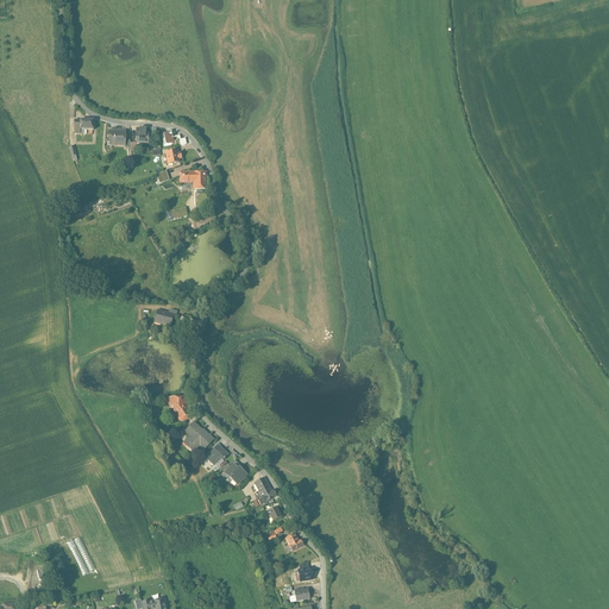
[(94,121),(74,120),(74,135),(80,135),(80,131),(93,131),(94,121)]
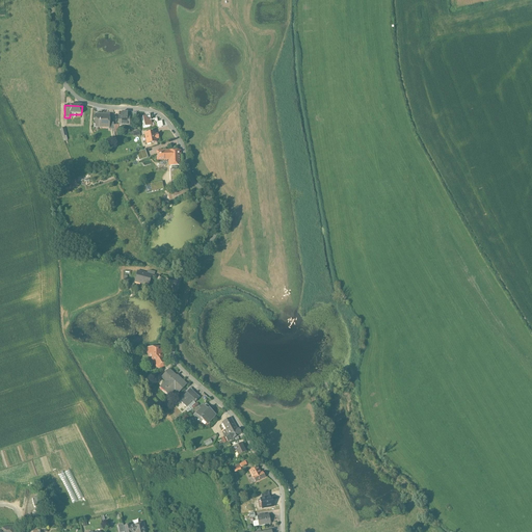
[(109,115),(103,115),(96,114),(96,122),(98,122),(98,127),(109,128),(109,123),(109,115)]
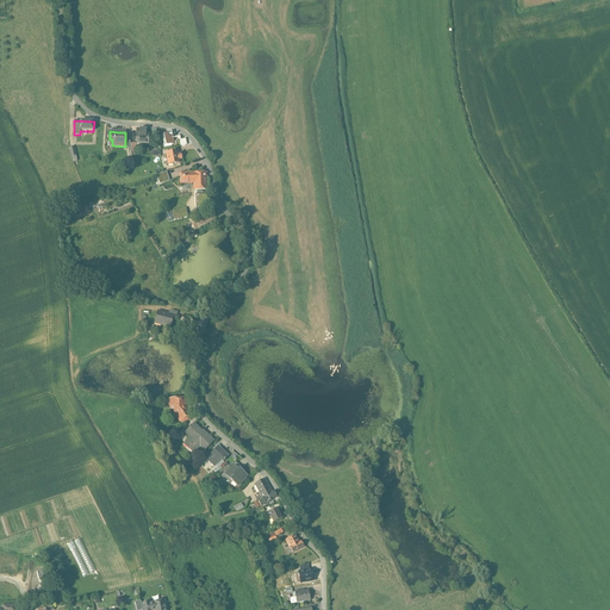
[(173,137),(172,138),(170,134),(165,135),(162,136),(165,147),(166,147),(172,145),(173,145),(172,143),(173,143),(172,142),(174,142),(173,139),(173,137)]
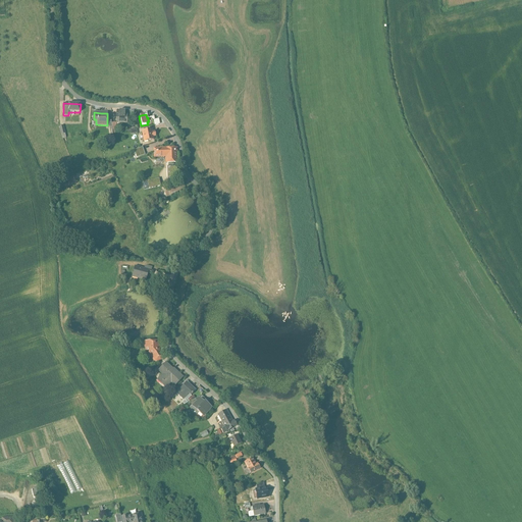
[(127,115),(116,115),(116,123),(127,123),(127,115)]
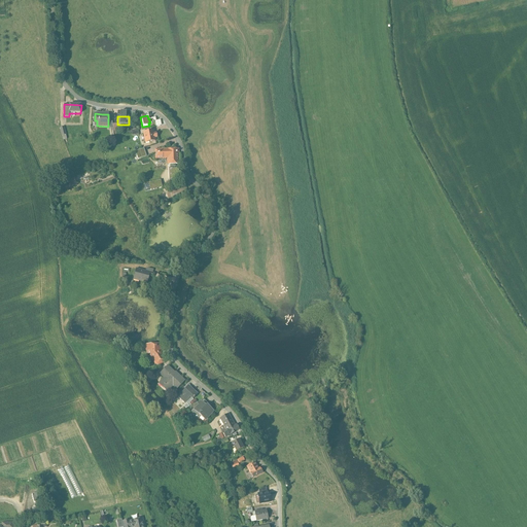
[(155,127),(162,126),(161,119),(156,120),(155,117),(149,118),(150,121),(154,120),(155,127)]
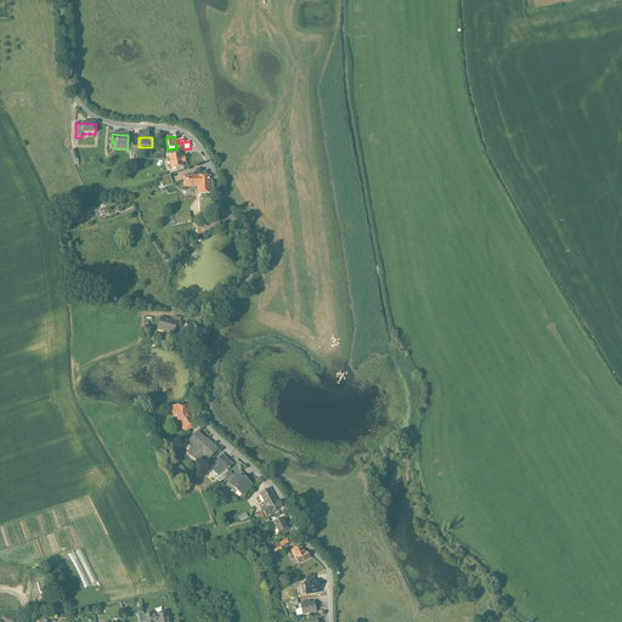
[(181,154),(169,157),(171,168),(176,167),(176,168),(184,167),(181,154)]
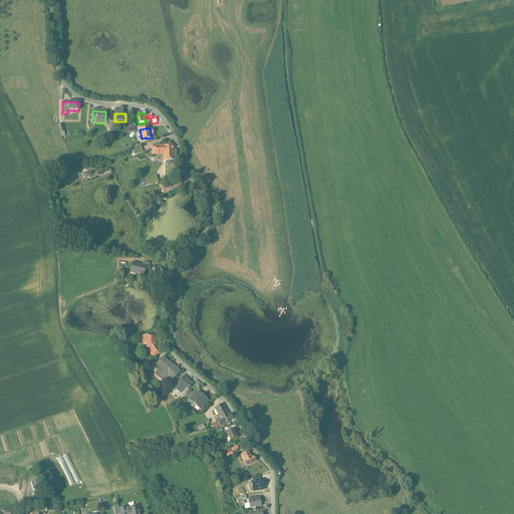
[(135,155),(143,153),(141,145),(133,147),(135,155)]
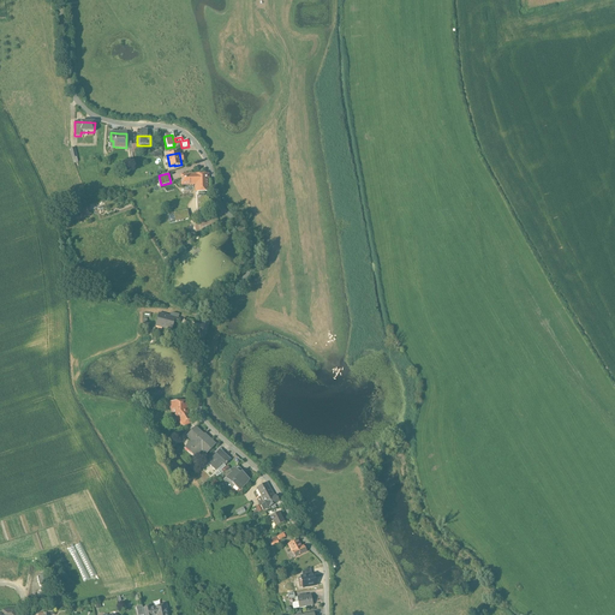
[(196,174),(181,175),(181,185),(196,185),(196,174)]
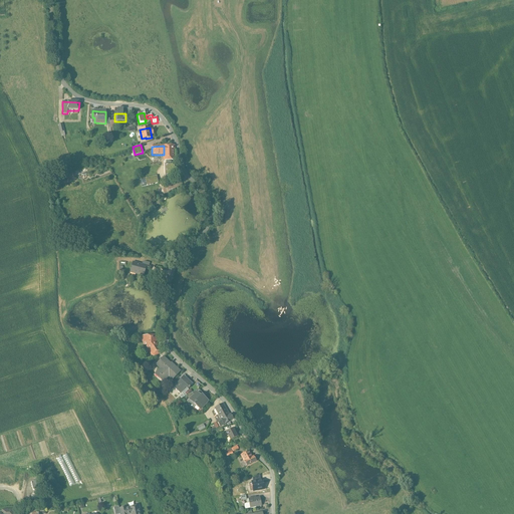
[(174,146),(164,146),(164,155),(164,161),(165,177),(175,177),(174,146)]
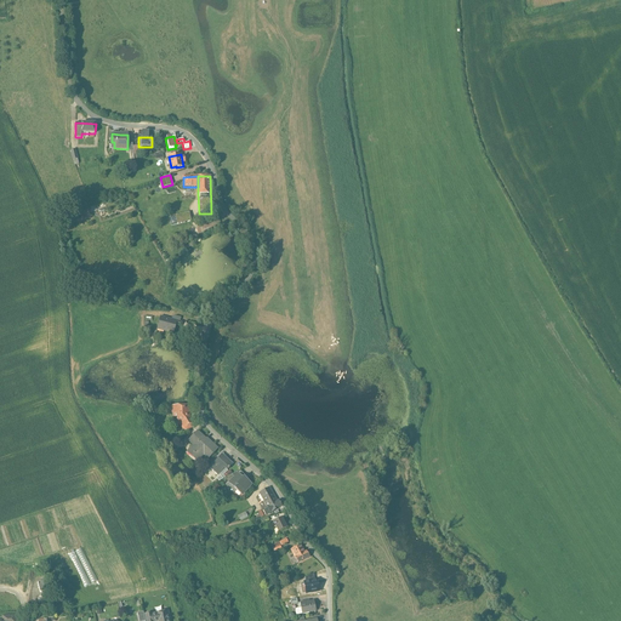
[(174,320),(160,317),(157,330),(174,334),(176,325),(177,322),(174,320)]
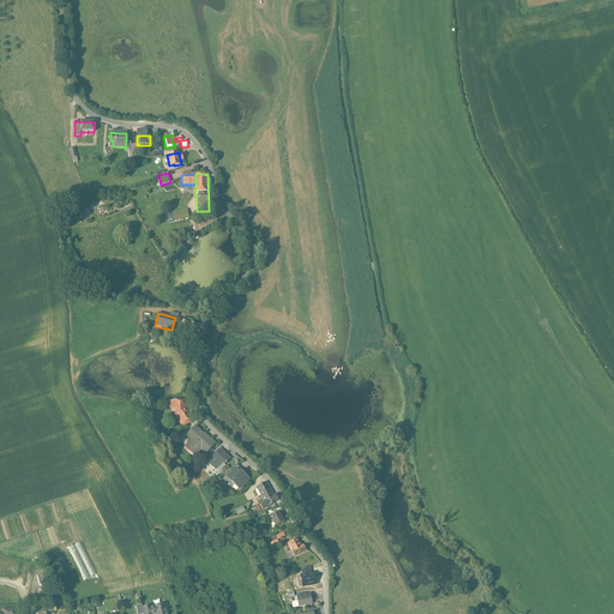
[(182,402),(181,402),(179,402),(178,402),(172,402),(170,402),(170,408),(172,408),(175,408),(176,409),(176,413),(176,414),(186,414),(186,408),(187,407),(187,403),(186,402),(182,402)]
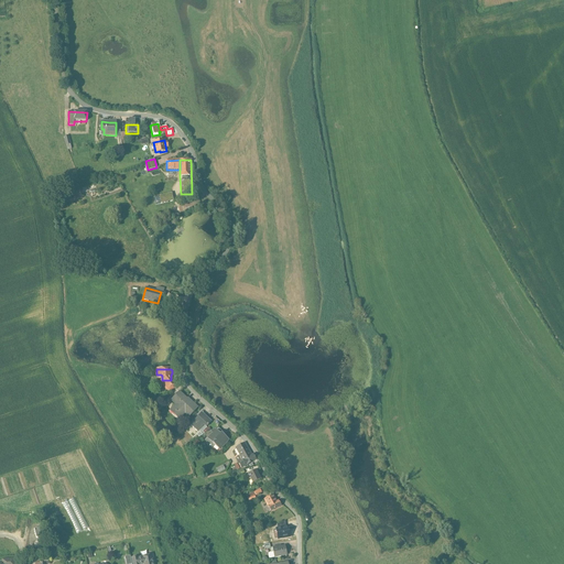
[(190,402),(179,392),(171,401),(172,401),(172,400),(177,404),(177,405),(185,412),(190,415),(188,416),(188,418),(197,408),(191,401),(190,402)]
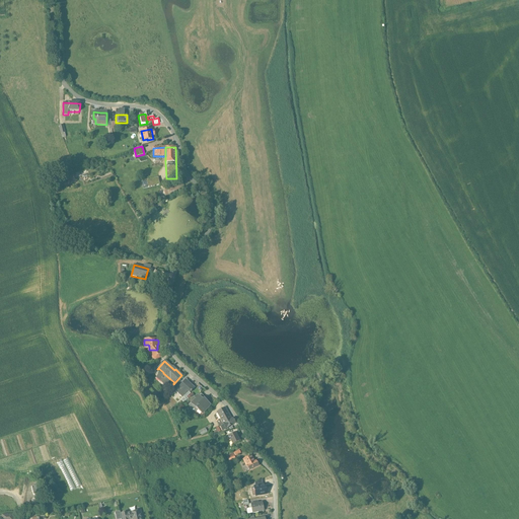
[(163,373),(158,378),(165,384),(170,379),(163,373)]
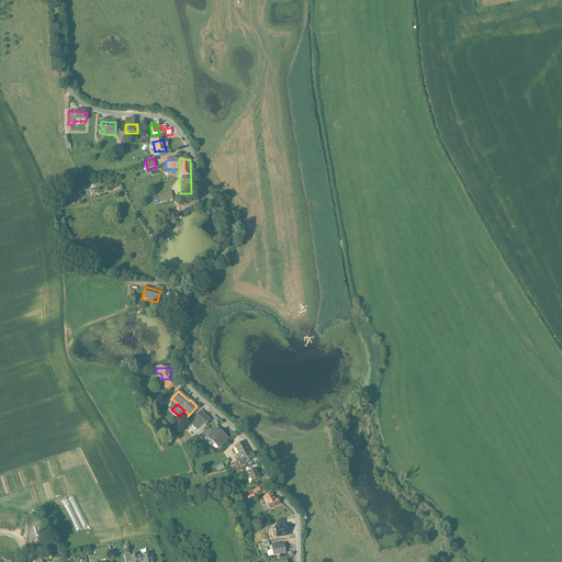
[(211,420),(201,412),(190,424),(197,430),(203,424),(205,426),(211,420)]
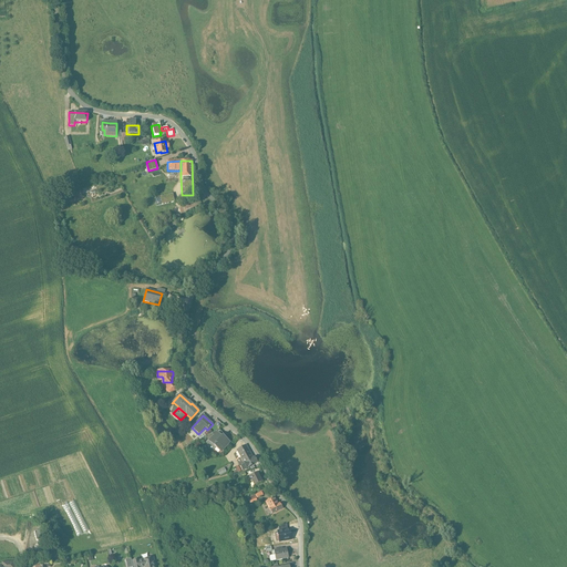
[(224,435),(218,431),(213,434),(214,436),(215,439),(216,436),(219,440),(222,437),(224,435)]
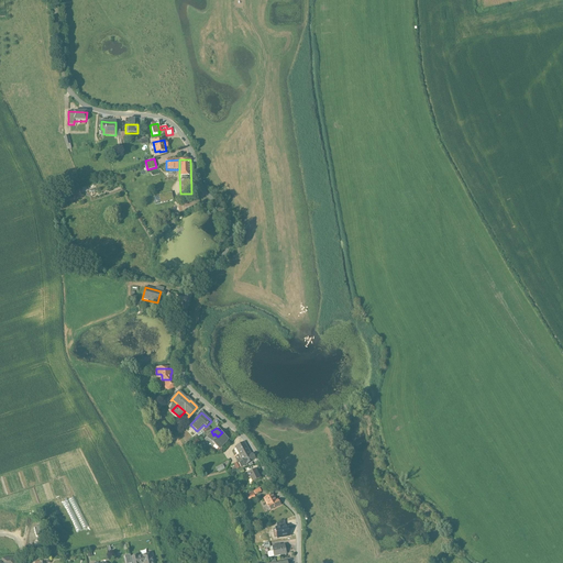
[(218,437),(214,433),(213,435),(212,433),(210,434),(205,441),(211,448),(213,444),(219,449),(223,443),(224,444),(228,441),(220,434),(218,437)]
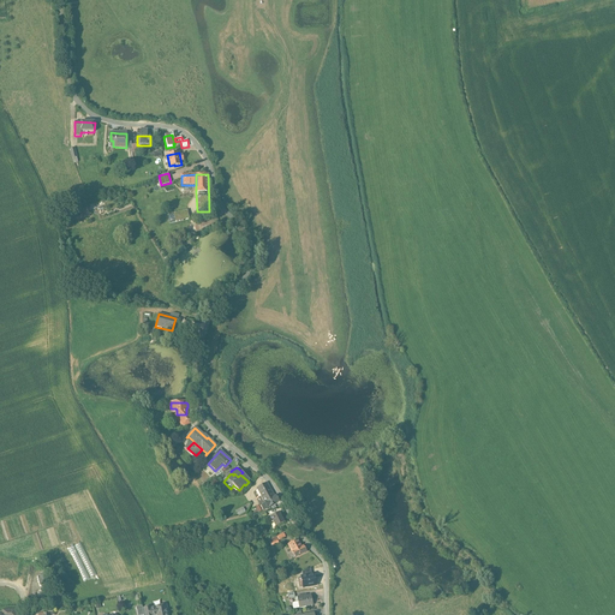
[(267,483),(257,489),(264,503),(260,506),(263,511),(279,502),(276,497),(275,497),(267,483)]
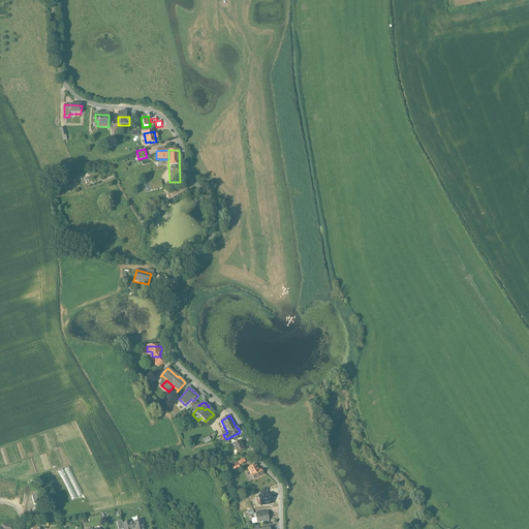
[(240,441),(232,445),(234,447),(234,448),(235,448),(237,454),(244,449),(240,442),(240,441)]
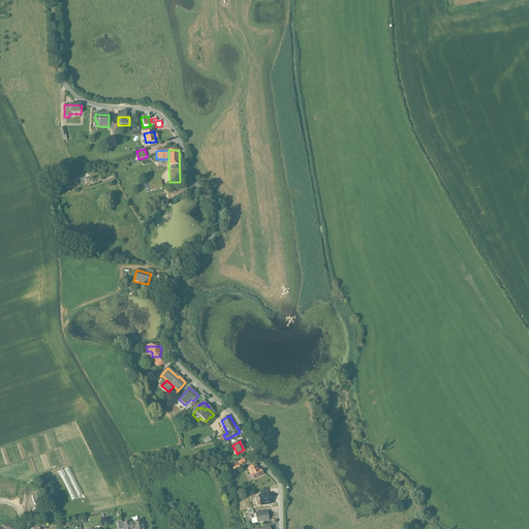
[(259,471),(256,464),(248,468),(251,475),(254,479),(263,474),(260,470),(259,471)]
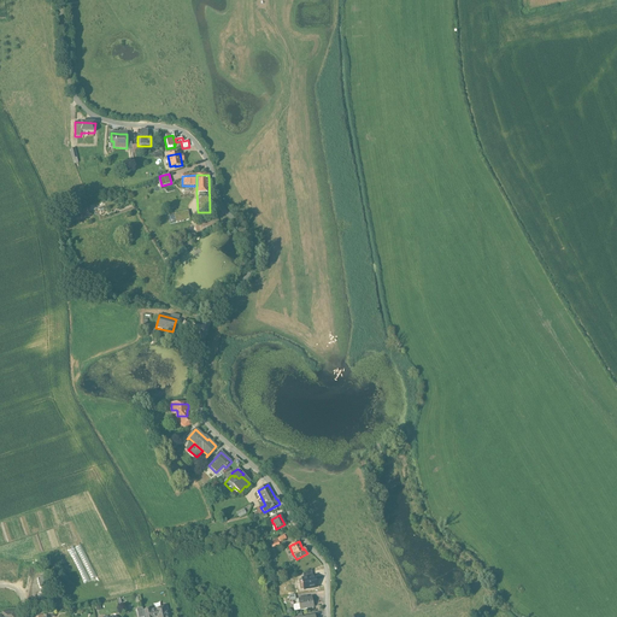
[(317,576),(304,579),(305,588),(318,585),(317,576)]
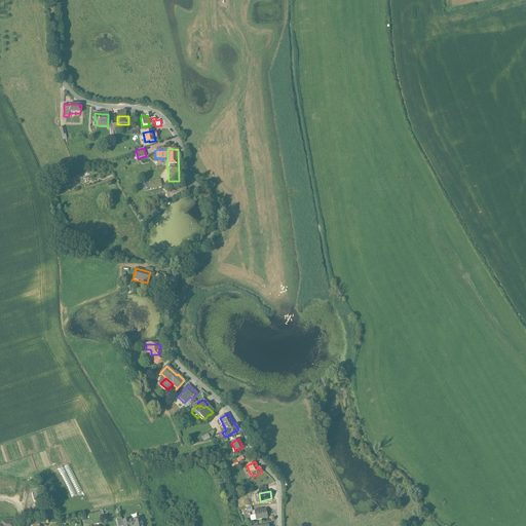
[(260,511),(260,509),(254,510),(256,520),(267,518),(265,510),(260,511)]
